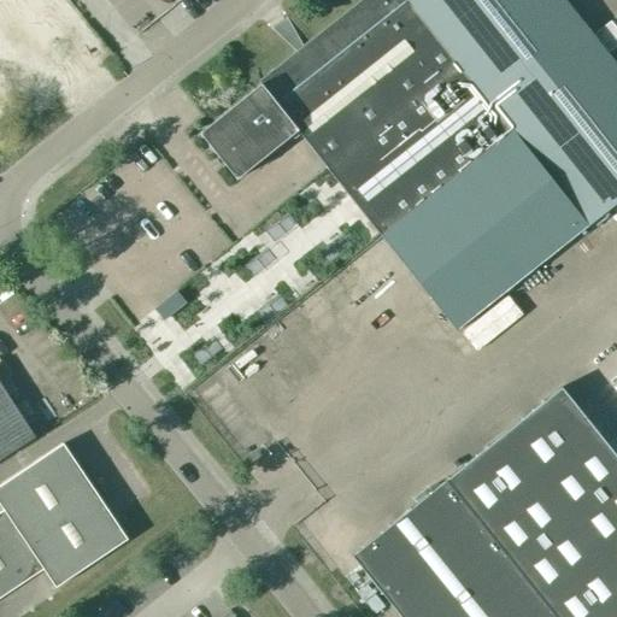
[(359,0),(258,81),(260,83),(258,86),(259,87),(203,131),(201,131),(199,133),(201,135),(235,176),(234,177),(236,180),(239,177),(295,131),(295,133),(297,130),(456,330),(616,203),(616,66),(564,0),(359,0)]
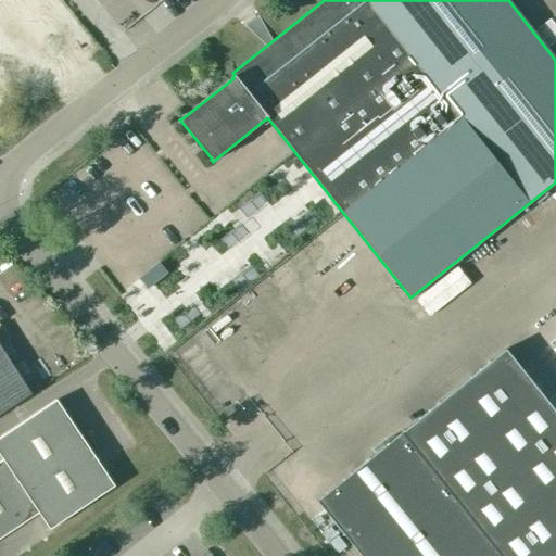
[(523,0),(534,19),(551,9),(546,0),(523,0)]
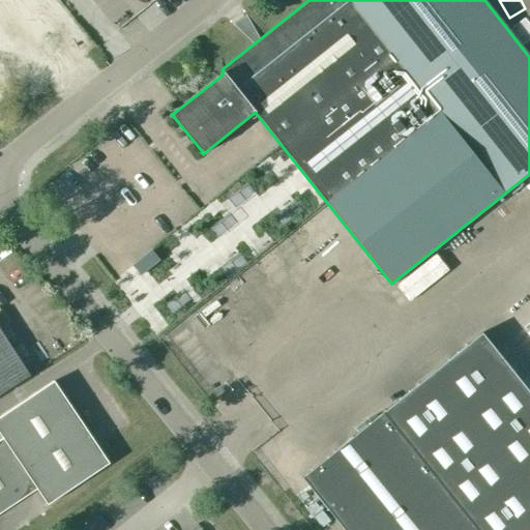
[(325,244),(343,234),(339,227),(320,237),(325,244)]
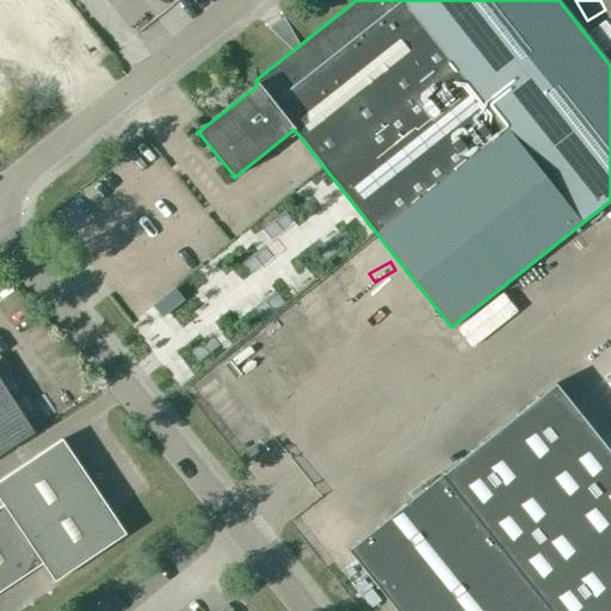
[(0,455),(35,433),(0,378),(0,455)]
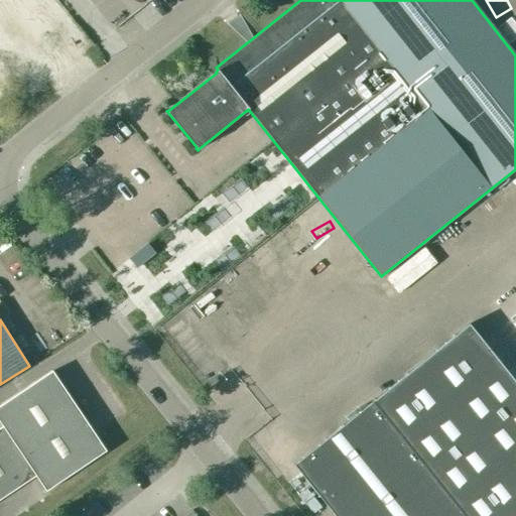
[(294,465),(335,515),(515,515),(515,382),(469,324),(373,401),(294,465)]
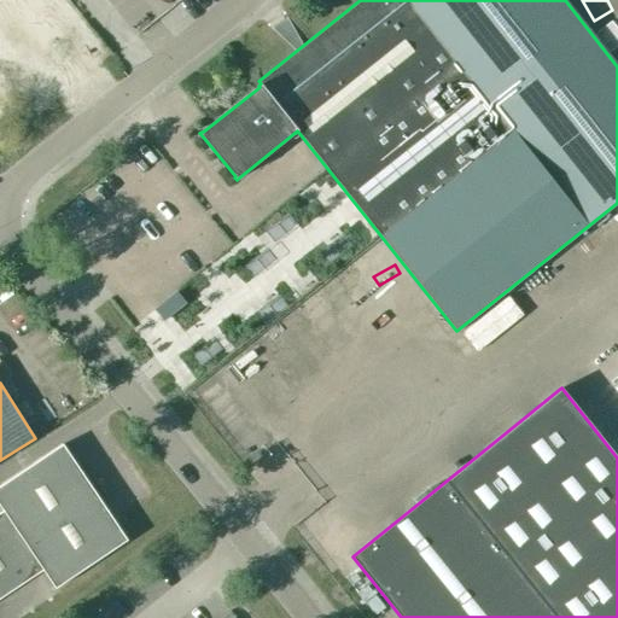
[(127,540),(63,444),(0,485),(0,506),(4,511),(42,570),(56,588),(127,540)]
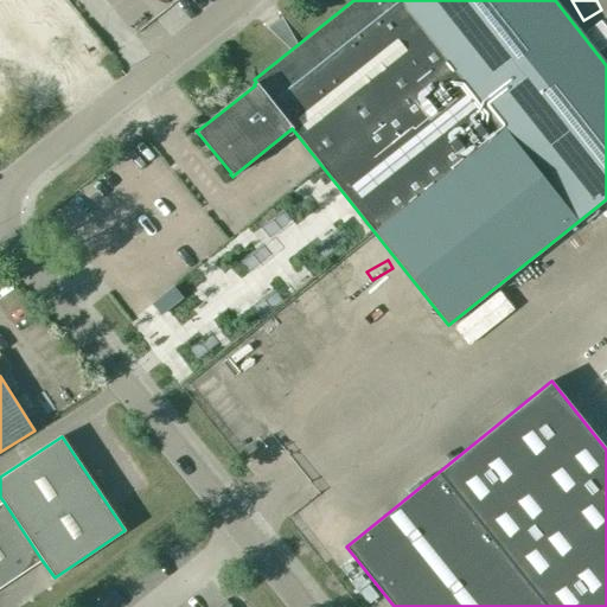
[(42,560),(4,502),(0,503),(0,575),(6,583),(42,560)]
